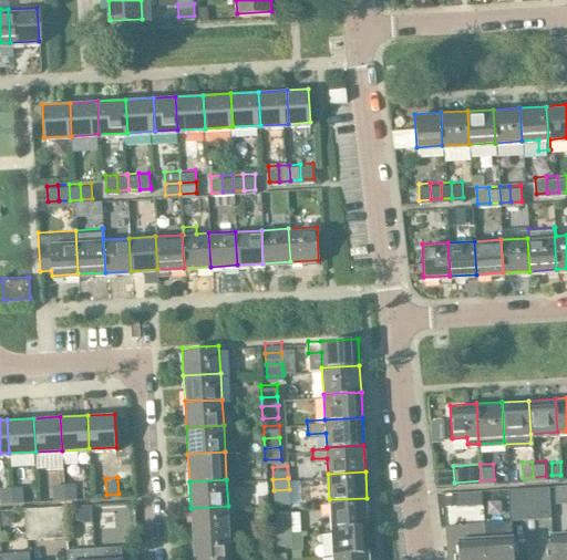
[(53,497),(65,497),(64,480),(53,481),(53,497)]
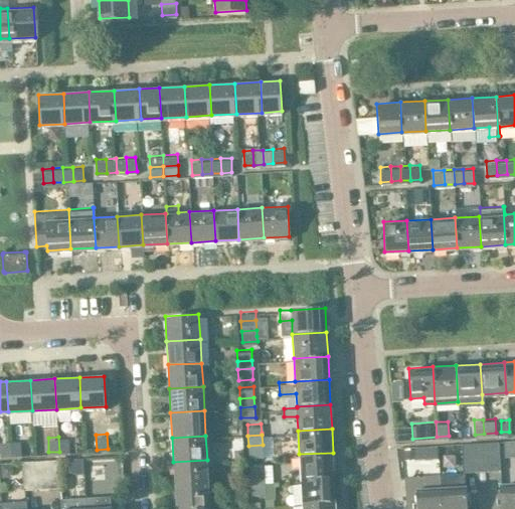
[(59,452),(68,451),(68,437),(58,437),(59,452)]
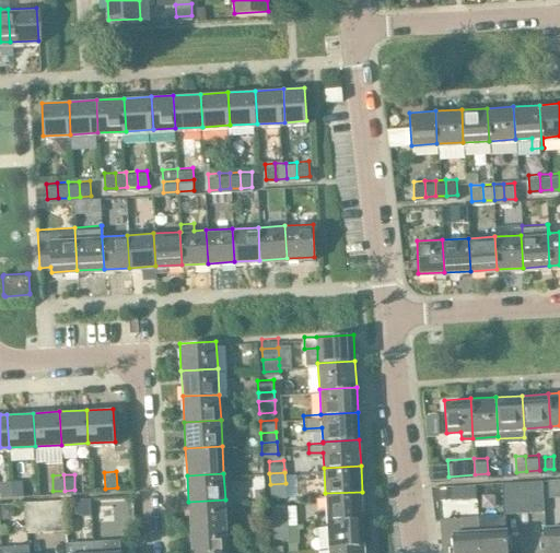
[(0,492),(0,494),(12,494),(11,478),(0,478),(0,492)]
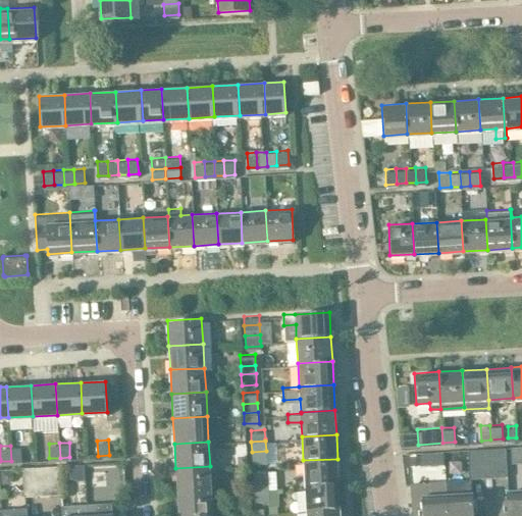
[(11,461),(21,460),(20,446),(10,446),(11,461)]
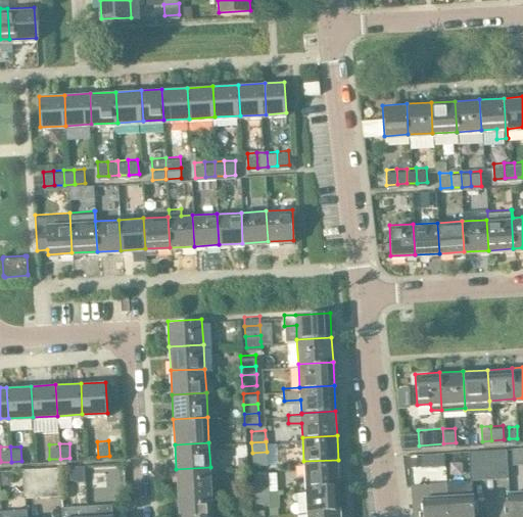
[(481,477),(493,476),(492,447),(479,448),(481,477)]
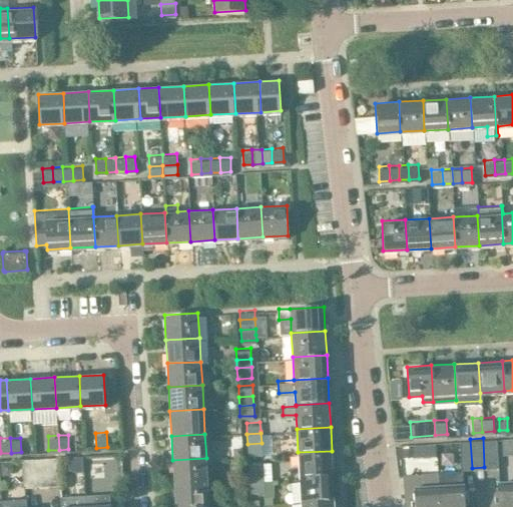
[(484,467),(492,466),(498,466),(497,438),(483,438),(484,467)]
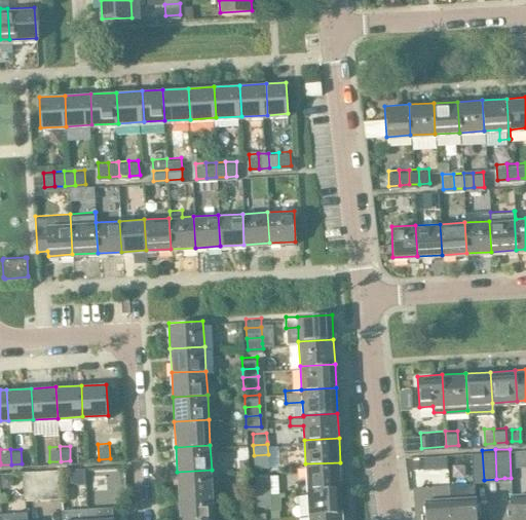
[(473,480),(484,480),(482,450),(471,451),(473,480)]
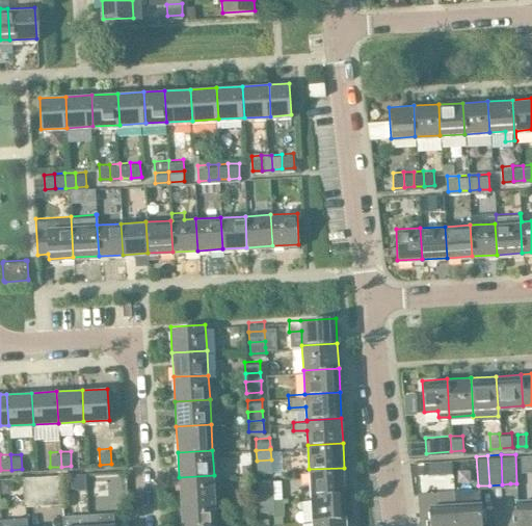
[(258,471),(271,470),(271,459),(257,461),(258,471)]
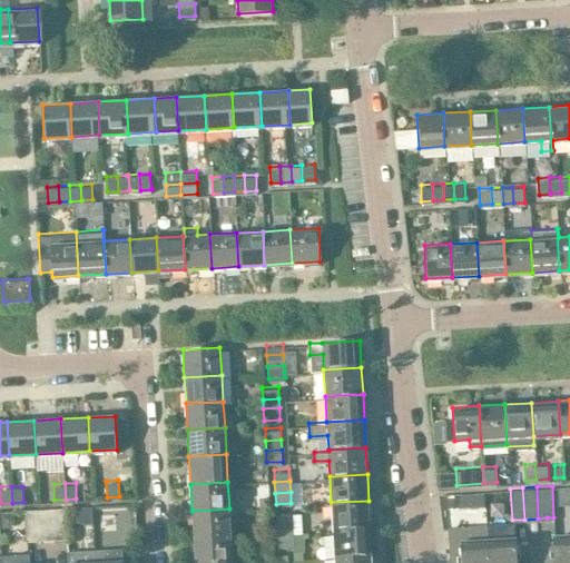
[(449,503),(459,503),(458,492),(449,493),(449,503)]
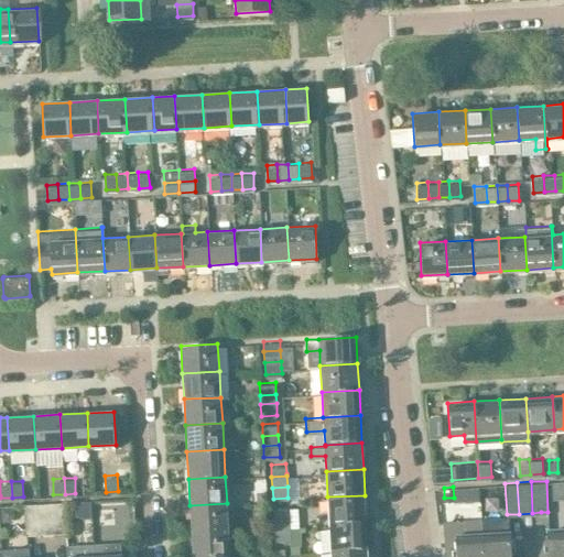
[(329,524),(366,522),(365,495),(327,497),(329,524)]
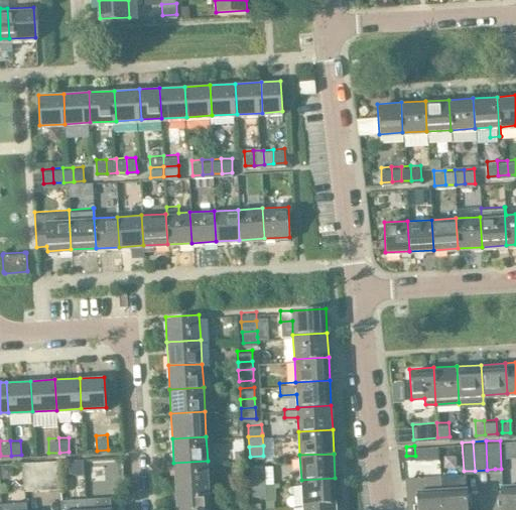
[(48,487),(56,487),(61,487),(59,459),(46,460),(48,487)]
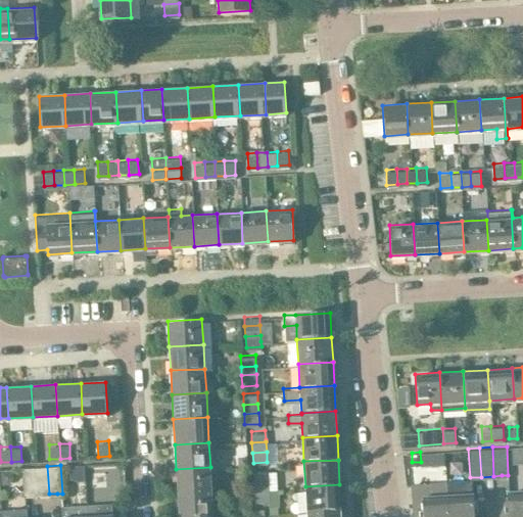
[(24,496),(36,495),(35,466),(22,467),(24,496)]
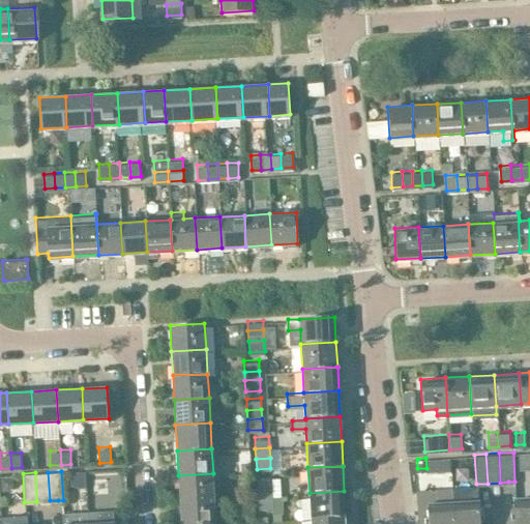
[(36,501),(50,500),(48,472),(35,472),(36,501)]
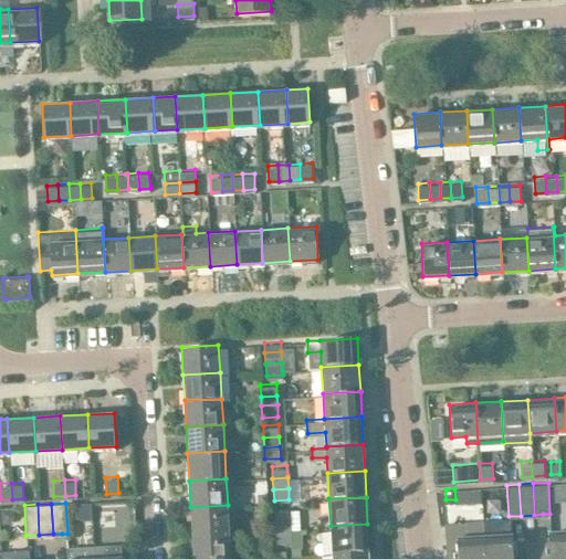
[(191,534),(229,531),(229,516),(233,516),(233,504),(228,505),(190,507),(191,534)]
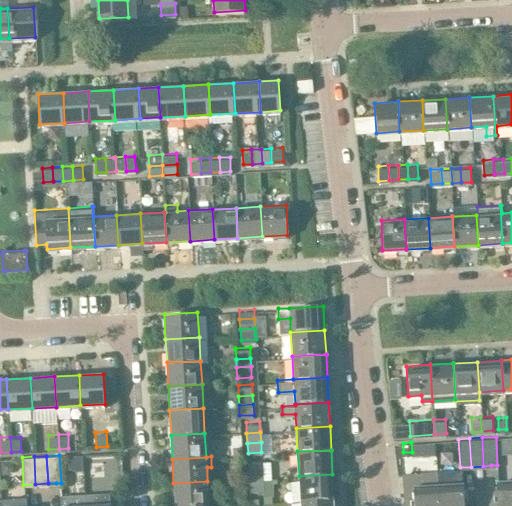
[(248,470),(262,470),(262,459),(247,459),(248,470)]
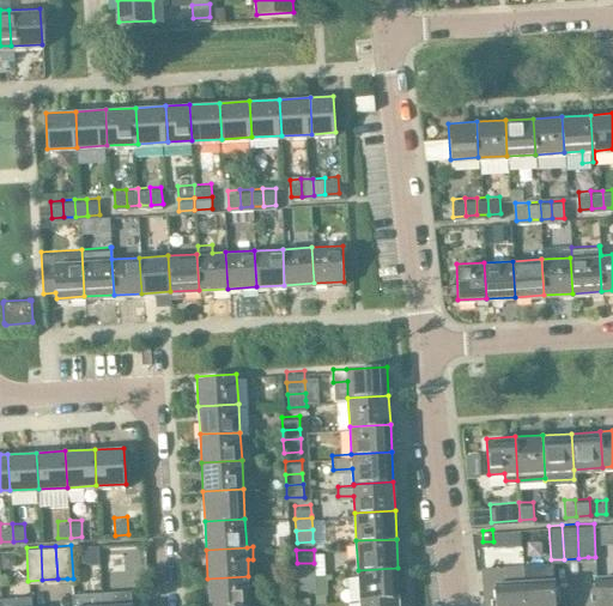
[(553,561),(522,563),(521,563),(523,605),(556,605),(556,577),(554,577),(553,561)]
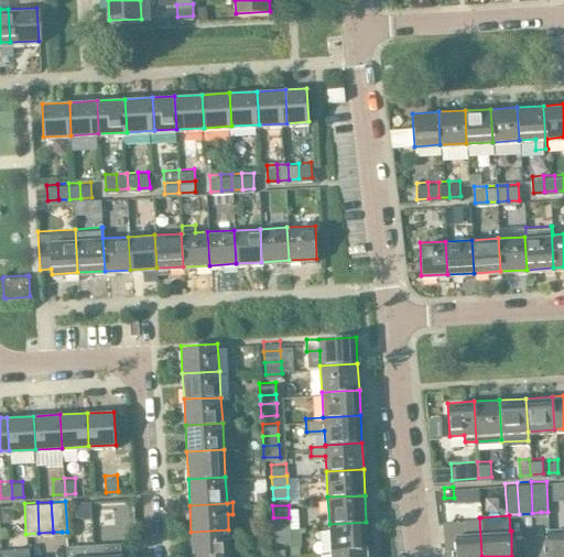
[(290,527),(290,526),(289,517),(273,517),(274,527),(290,527)]
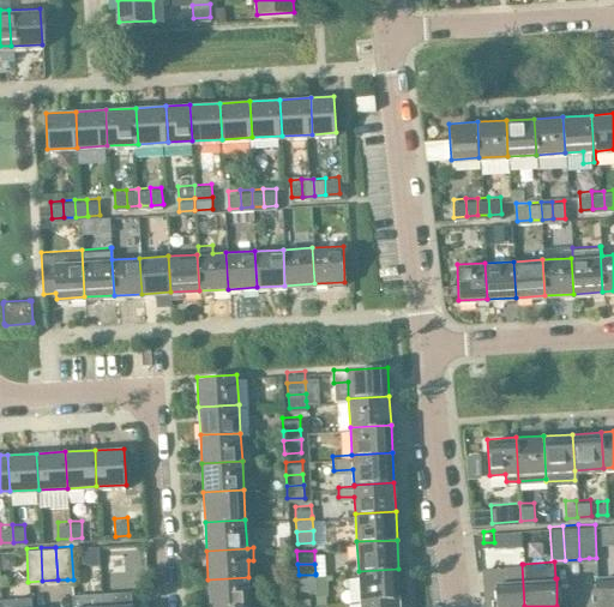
[(524,606),(522,564),(482,566),(483,606),(524,606)]
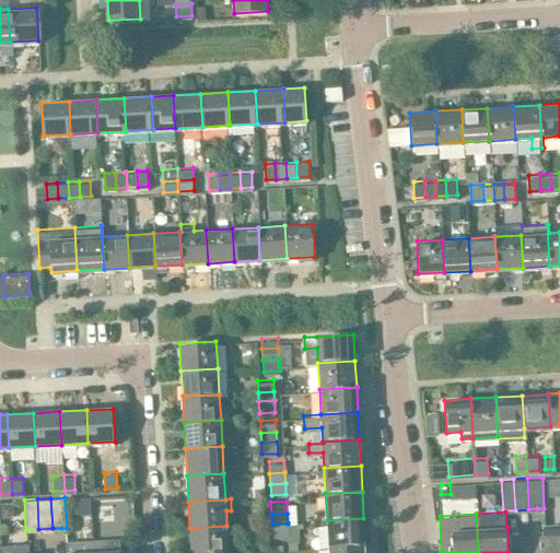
[(328,546),(365,544),(363,518),(327,520),(328,546)]
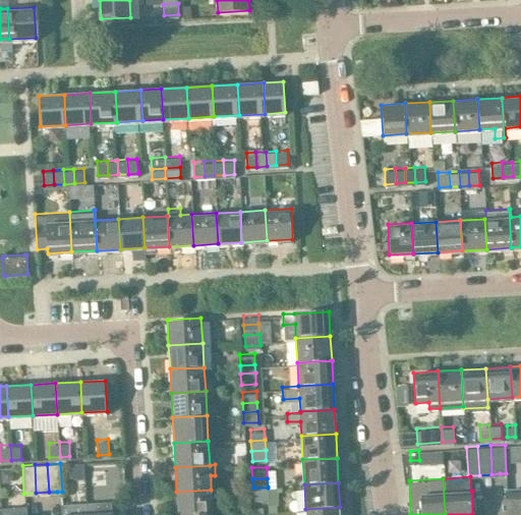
[(254,499),(268,498),(268,488),(253,488),(254,499)]
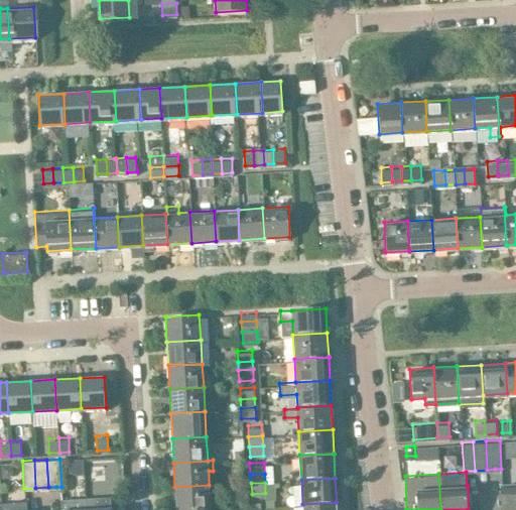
[(501,509),(515,509),(515,483),(500,484),(501,509)]
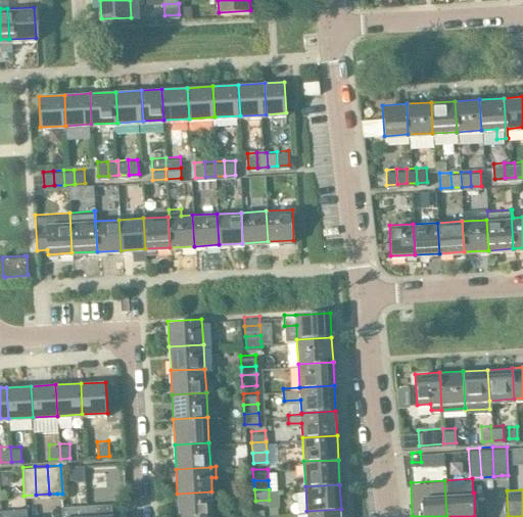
[(178,516),(193,516),(214,516),(211,491),(177,494),(178,516)]
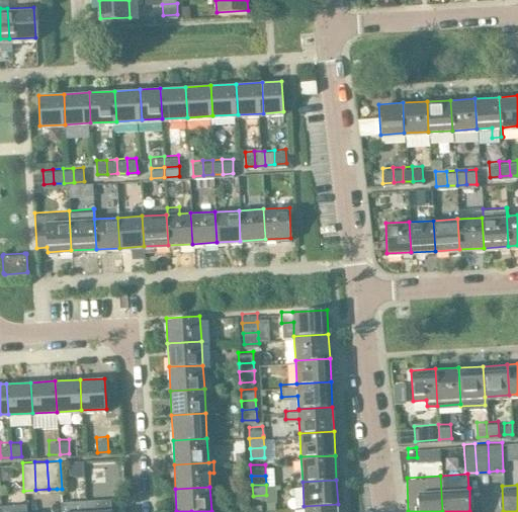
[(85,498),(86,511),(111,511),(110,497),(85,498)]
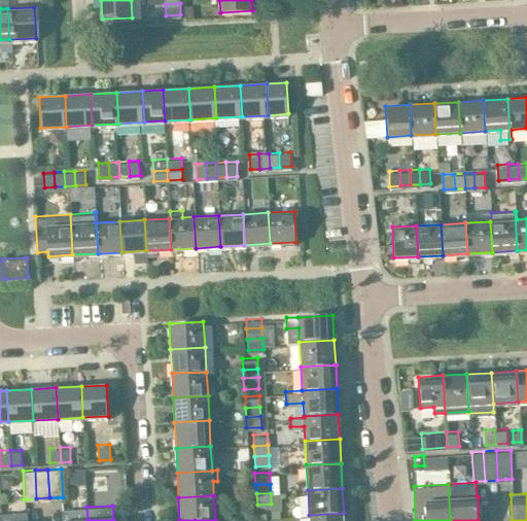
[(61,520),(88,520),(86,507),(61,509),(61,520)]
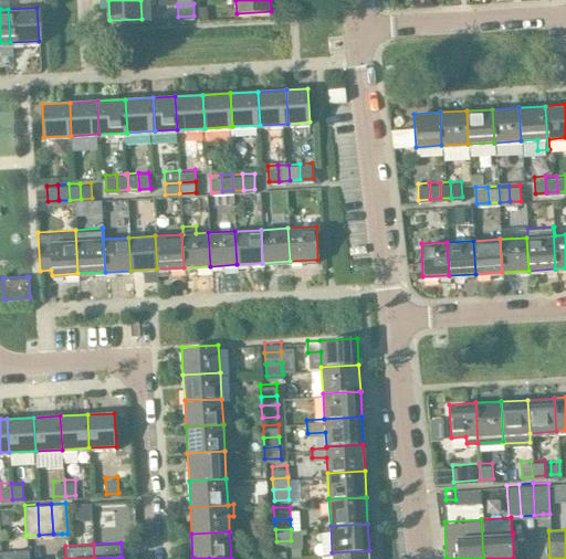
[(0,549),(0,558),(29,558),(29,548),(0,549)]
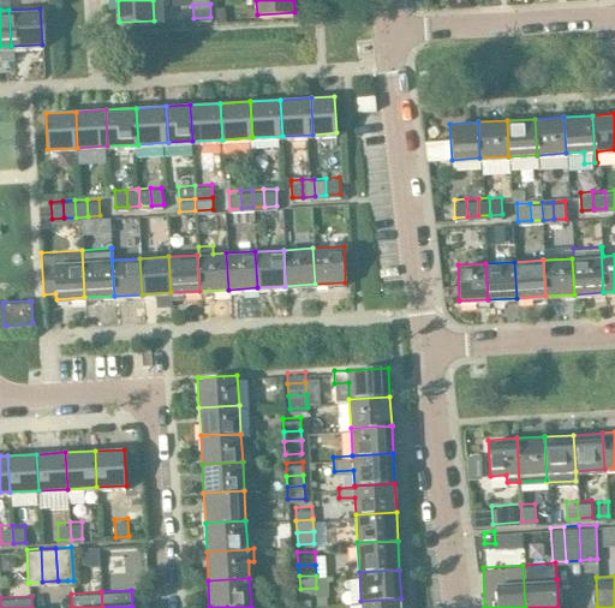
[(293,607),(310,607),(310,597),(293,597),(293,607)]
